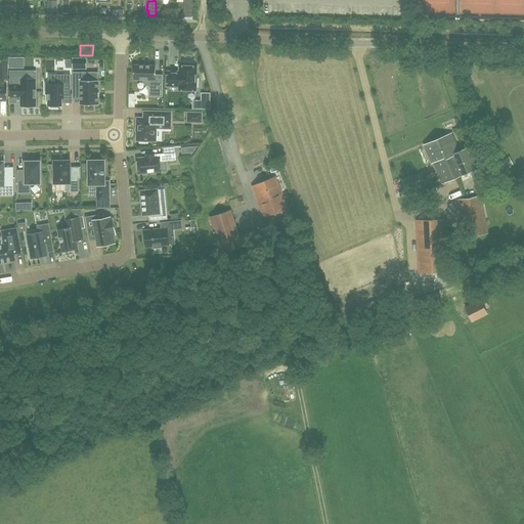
[(24,68),(23,57),(8,57),(8,68),(24,68)]
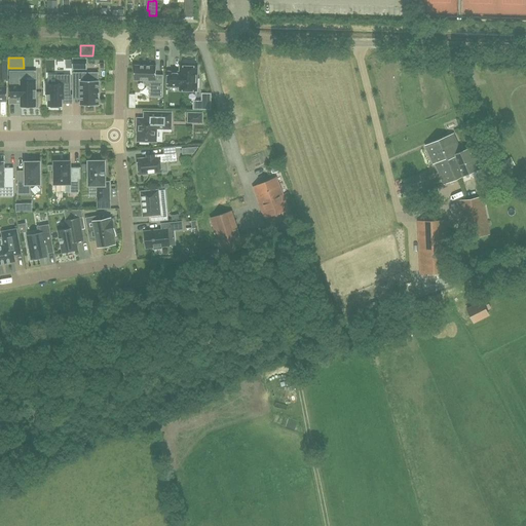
[(86,60),(72,60),(72,69),(86,69),(86,60)]
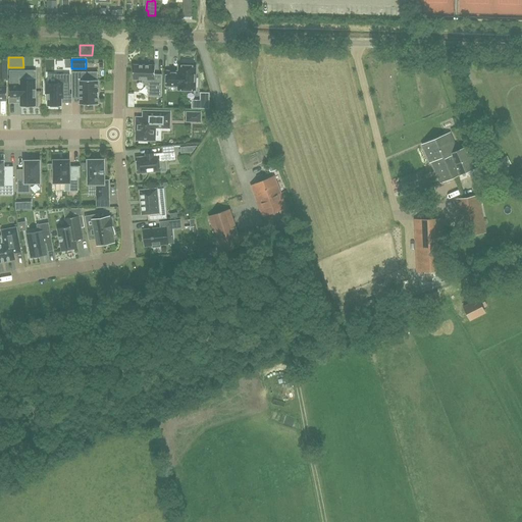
[(134,65),(134,80),(143,80),(143,83),(146,86),(148,86),(148,96),(161,96),(162,74),(158,74),(155,74),(155,65),(134,65)]
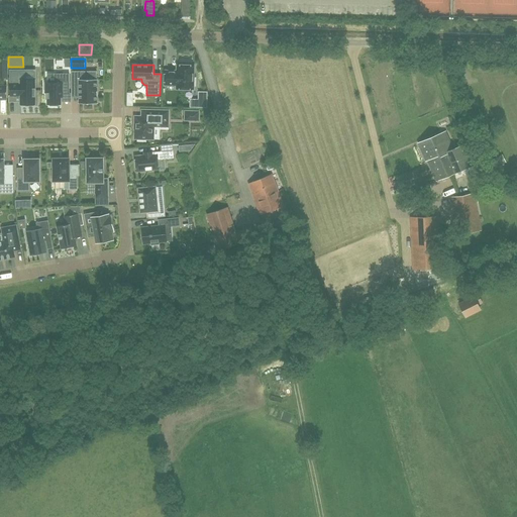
[(171,71),(166,71),(165,85),(177,85),(176,89),(193,89),(194,86),(196,86),(196,78),(194,78),(194,66),(177,66),(177,71),(171,71)]
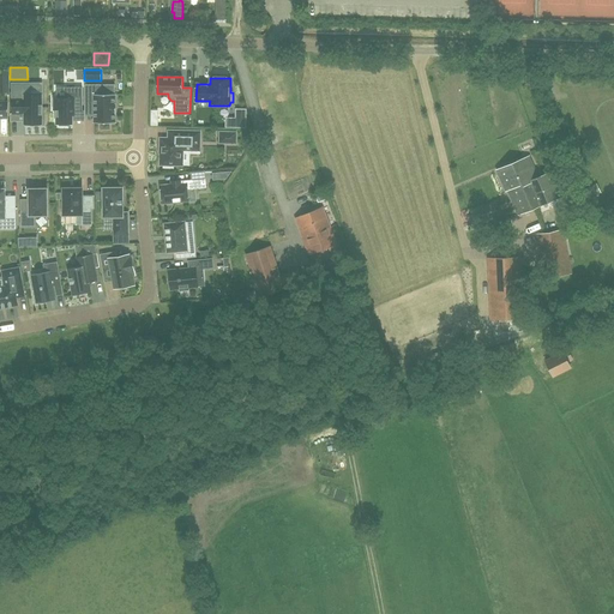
[(95,104),(95,116),(95,124),(115,124),(115,113),(116,113),(116,104),(115,104),(115,95),(104,95),(104,85),(85,85),(85,104),(90,104),(95,104)]
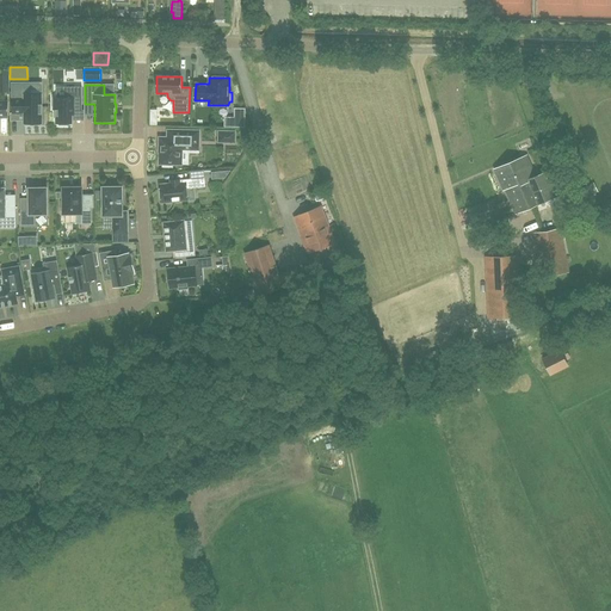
[(82,87),(67,87),(67,98),(54,98),(54,110),(56,110),(56,123),(59,123),(59,125),(69,125),(69,123),(72,123),(72,115),(75,115),(75,111),(79,111),(82,111),(82,87)]
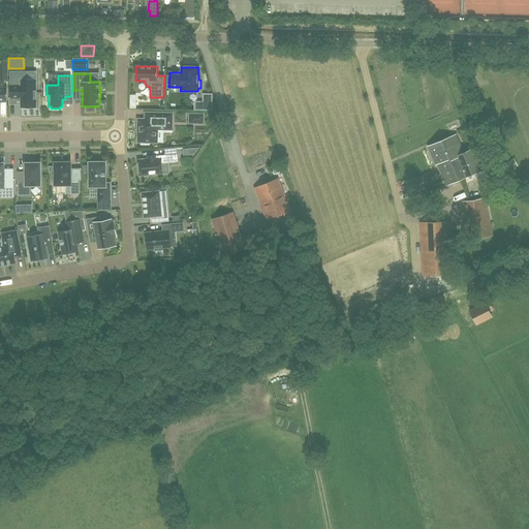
[(11,85),(11,98),(16,98),(21,98),(21,106),(36,106),(36,82),(21,82),(21,85),(11,85)]
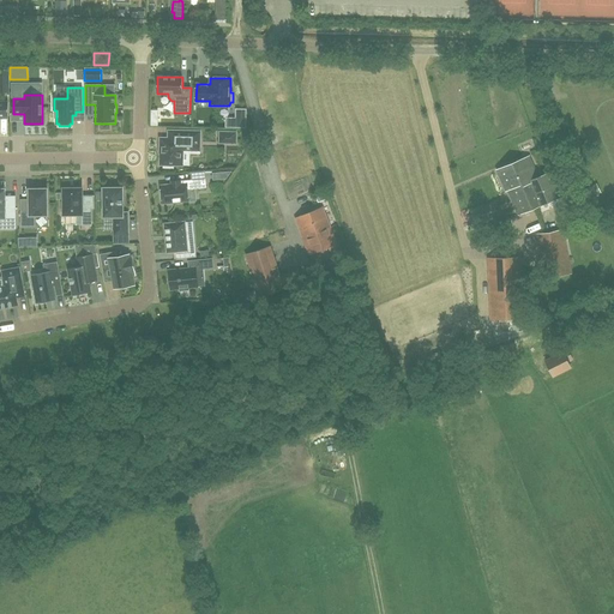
[(226,127),(245,127),(246,110),(236,110),(236,119),(227,119),(226,127)]
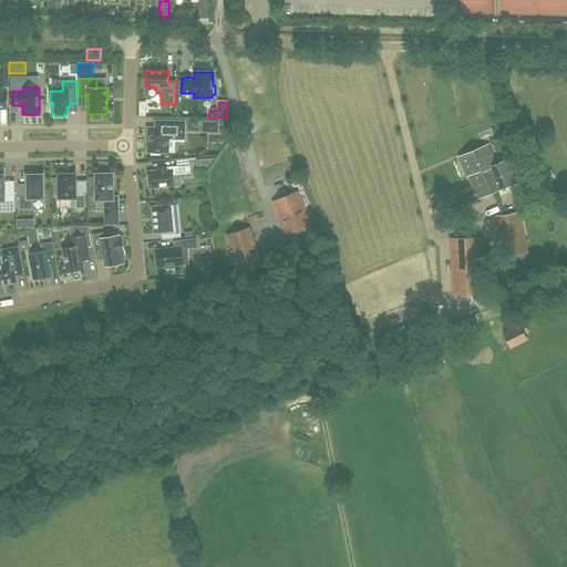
[(169,136),(184,136),(184,122),(155,121),(155,123),(154,129),(148,129),(147,153),(151,153),(151,155),(161,155),(161,153),(168,153),(169,136)]
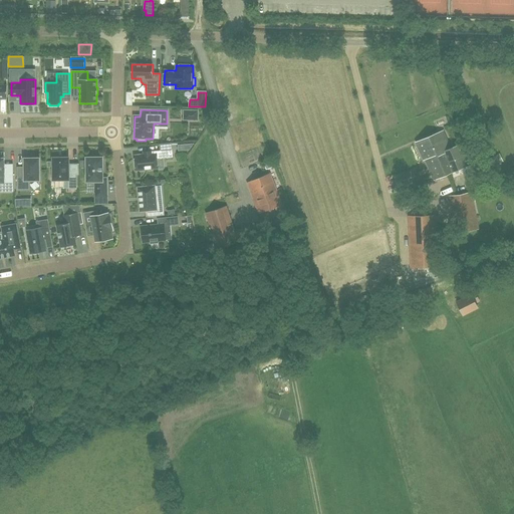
[(183,120),(198,120),(198,110),(184,109),(183,120)]
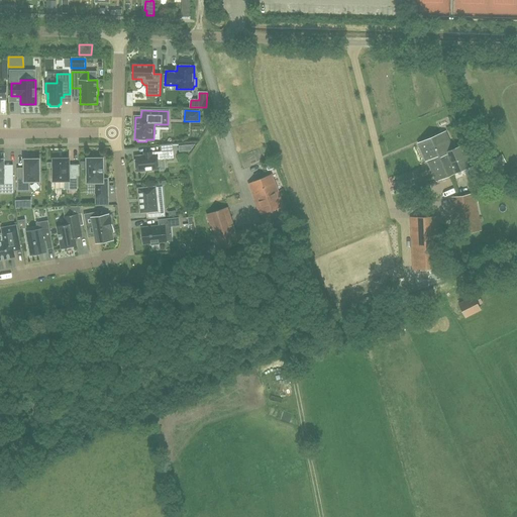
[(453,149),(445,131),(418,143),(425,162),(427,161),(435,181),(476,165),(467,143),(453,149)]
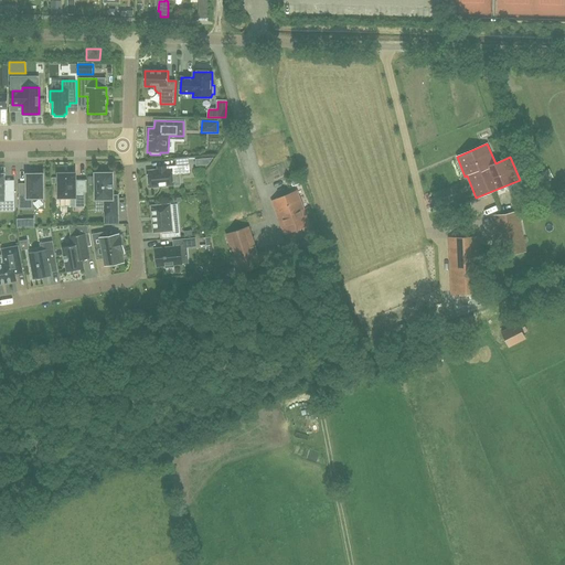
[(190,173),(189,164),(167,167),(158,168),(158,170),(148,171),(149,188),(173,185),(172,176),(190,173)]
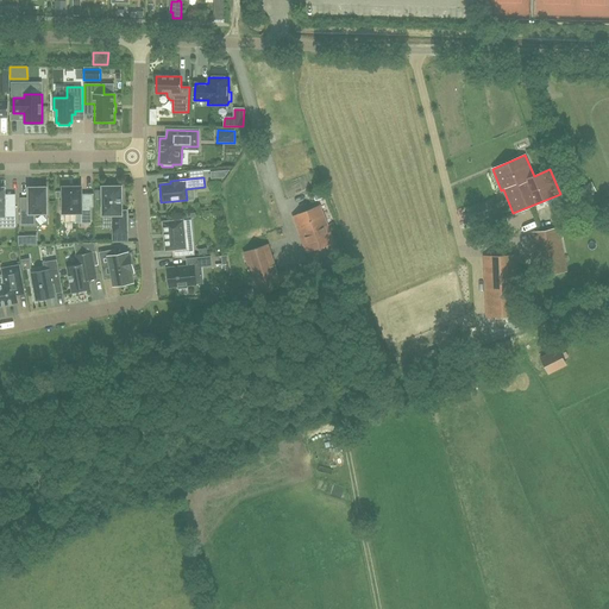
[(575,187),(579,198),(579,199),(596,192),(590,180),(575,187)]
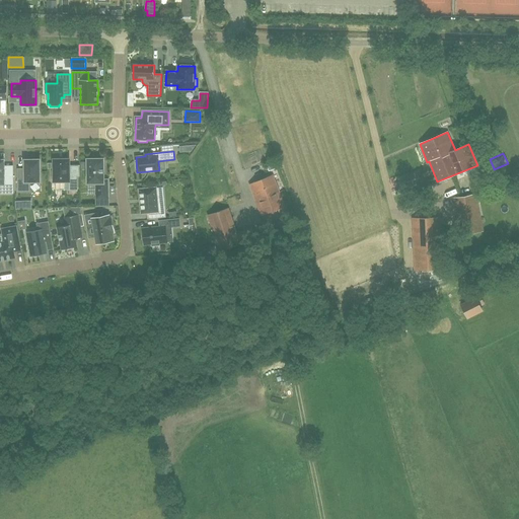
[(266,155),(260,156),(262,166),(269,164),(266,155)]
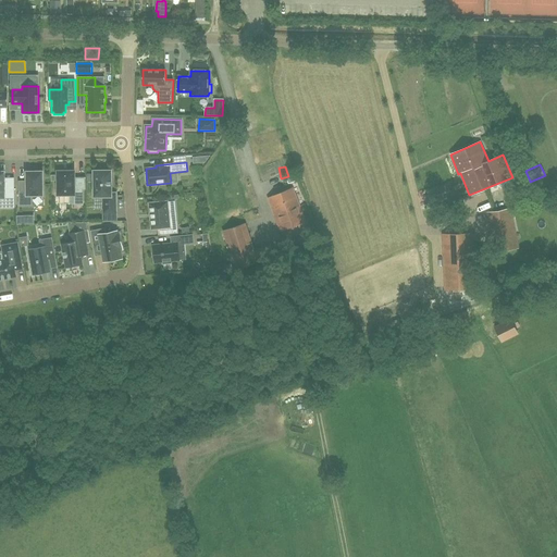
[(33,206),(32,196),(44,195),(42,171),(36,171),(35,169),(29,169),(29,171),(26,172),(27,192),(23,192),(19,192),(19,206),(33,206)]
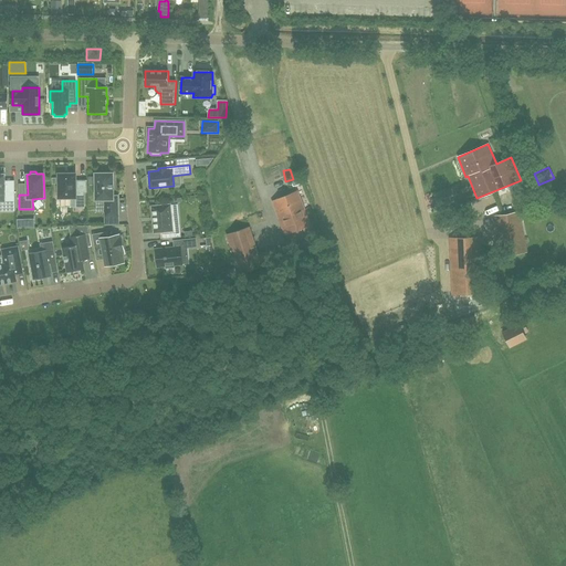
[(0,211),(14,211),(14,192),(9,192),(4,192),(4,175),(0,174),(0,211)]
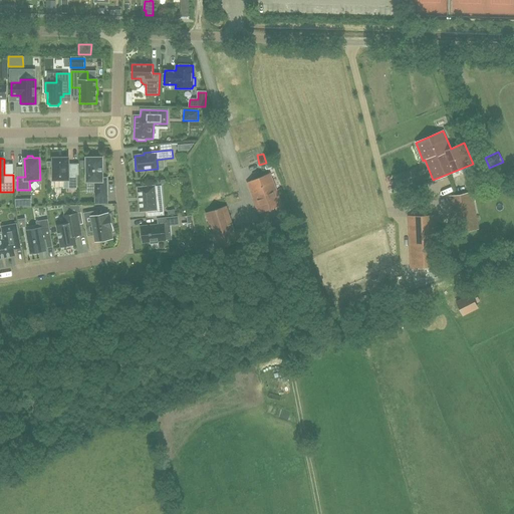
[(77,189),(77,175),(73,175),(69,175),(69,158),(53,158),(53,169),(51,170),(51,179),(53,178),(53,180),(68,180),(68,189),(77,189)]
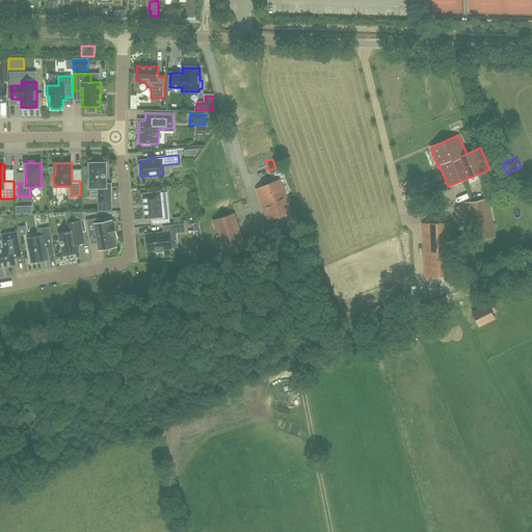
[(106,163),(89,163),(89,188),(99,188),(99,204),(111,204),(110,185),(106,185),(106,163)]
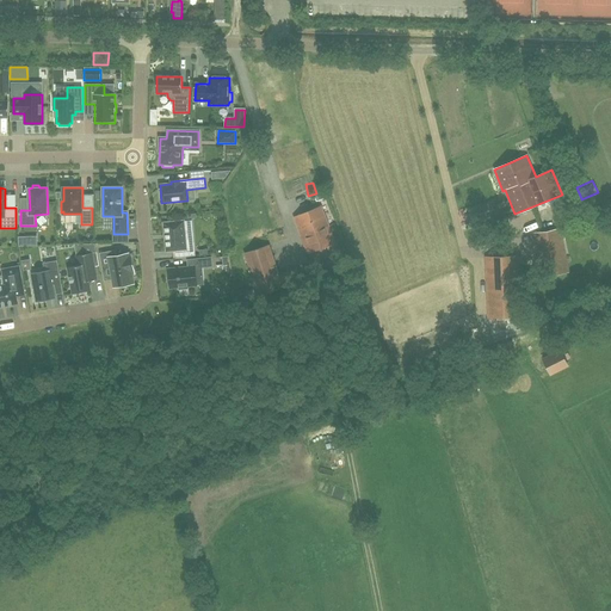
[(482,205),(468,210),(473,222),(486,217),(482,205)]
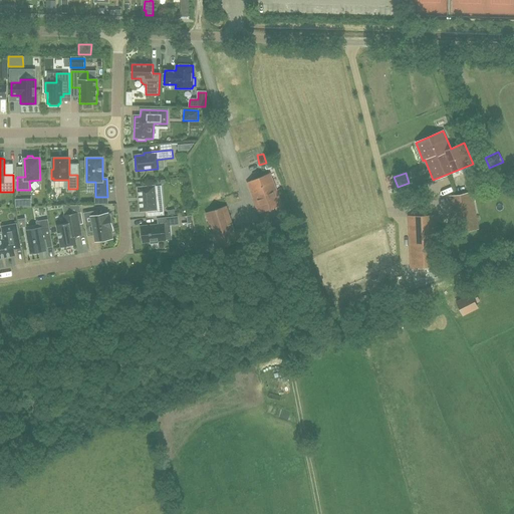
[(247,183),(259,213),(281,204),(270,174),(247,183)]
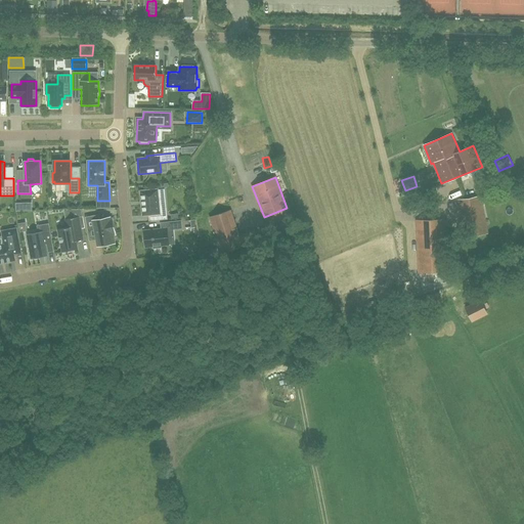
[(159,202),(158,189),(140,191),(143,216),(151,215),(153,218),(153,221),(168,219),(166,201),(159,202)]
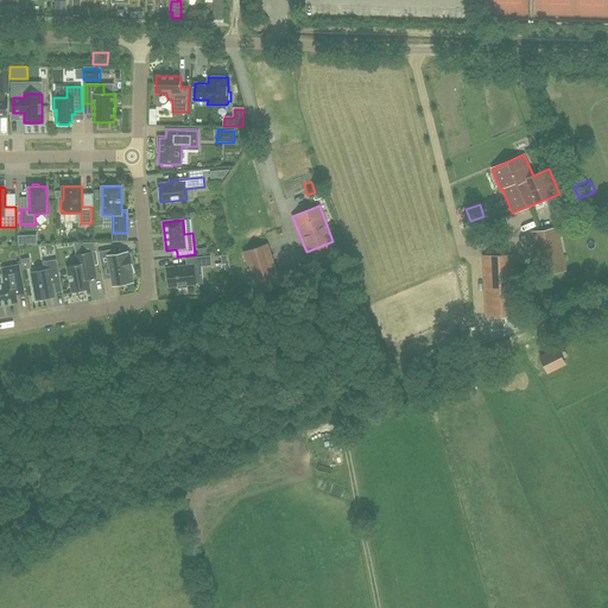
[(531,233),(539,277),(565,271),(557,227),(531,233)]
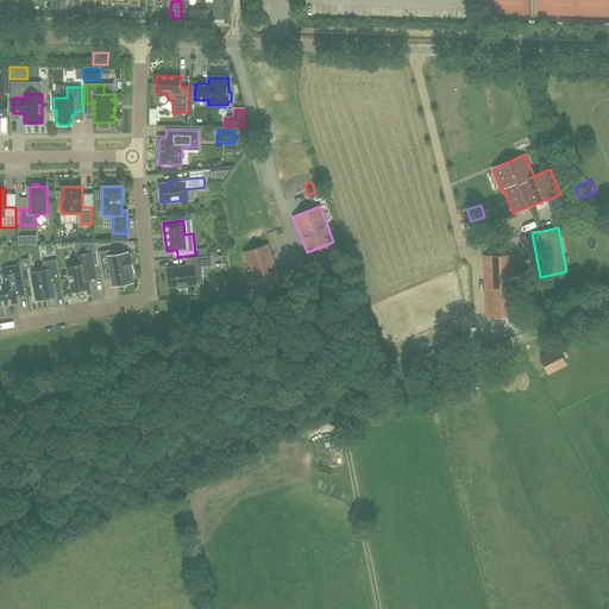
[(277,274),(269,250),(268,244),(244,252),(258,295),(300,281),(295,268),(277,274)]
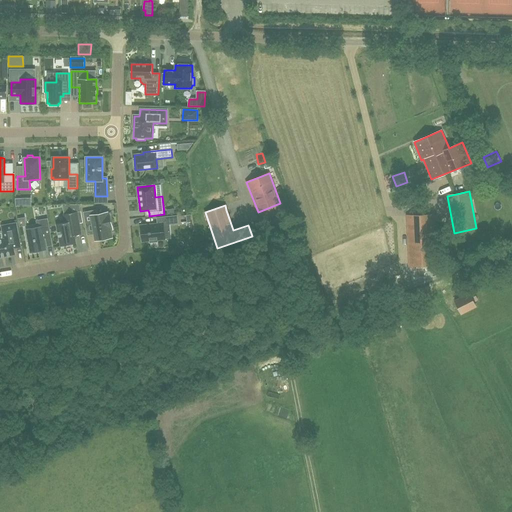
[(96,210),(83,212),(86,226),(89,225),(94,224),(96,240),(111,237),(109,229),(112,229),(109,214),(107,215),(106,213),(97,215),(96,210)]
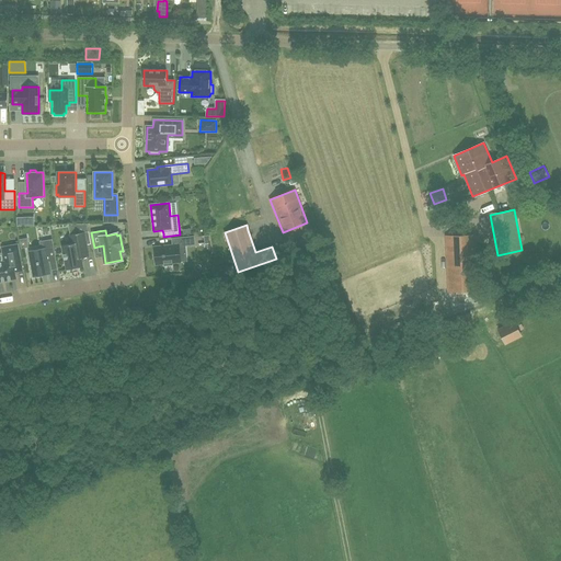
[(70,235),(72,244),(63,245),(67,270),(82,266),(81,259),(84,258),(89,256),(84,232),(70,235)]
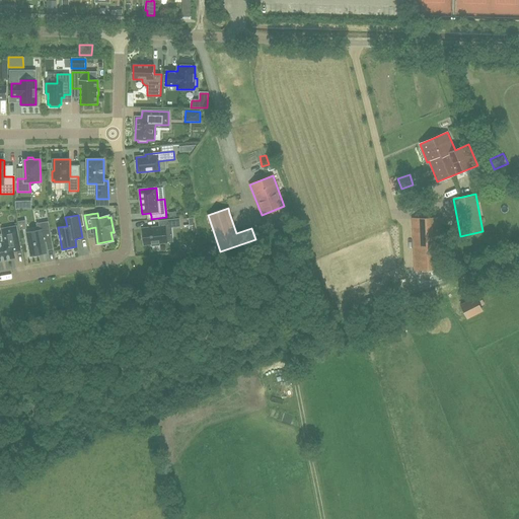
[(412,219),(415,271),(443,269),(441,218),(412,219)]
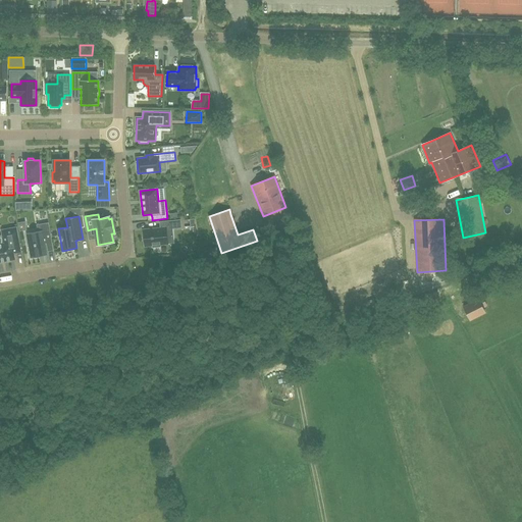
[(160,245),(168,244),(166,229),(181,227),(180,220),(160,222),(160,225),(160,228),(144,230),(145,246),(153,245),(153,247),(160,247),(160,245)]
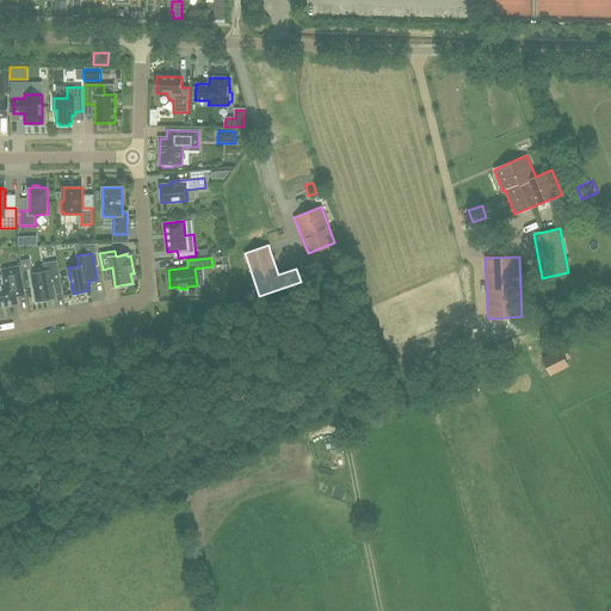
[(36,302),(37,302),(36,298),(45,297),(45,298),(55,297),(53,285),(57,285),(61,284),(57,260),(56,260),(59,270),(31,275),(35,294),(36,302)]
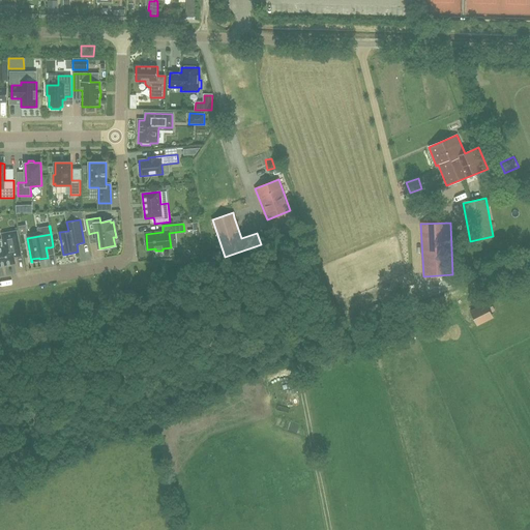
[(0,247),(0,266),(16,263),(15,257),(18,257),(22,256),(17,231),(2,234),(4,246),(0,247)]
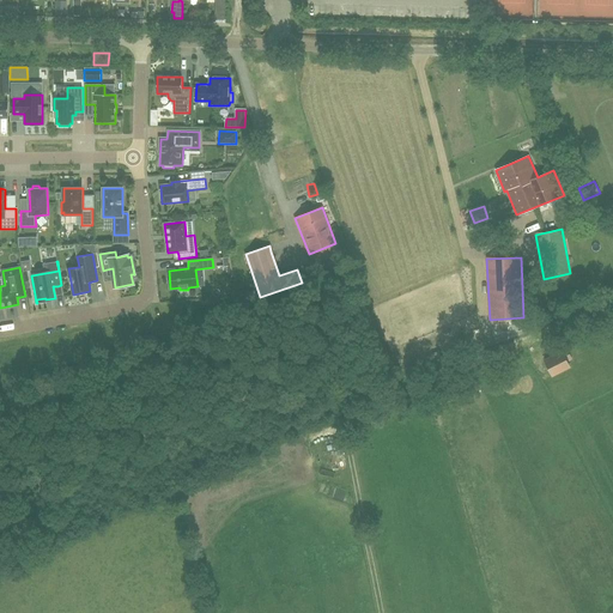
[(229,273),(219,274),(220,292),(230,292),(229,273)]
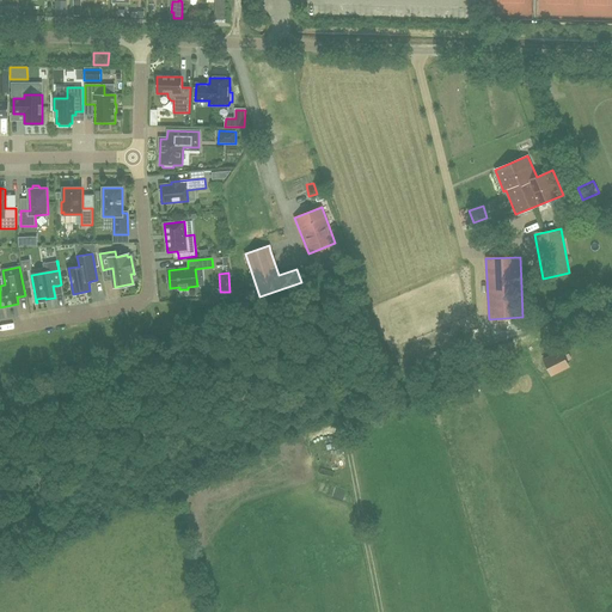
[(250,299),(257,297),(255,289),(248,292),(250,299)]
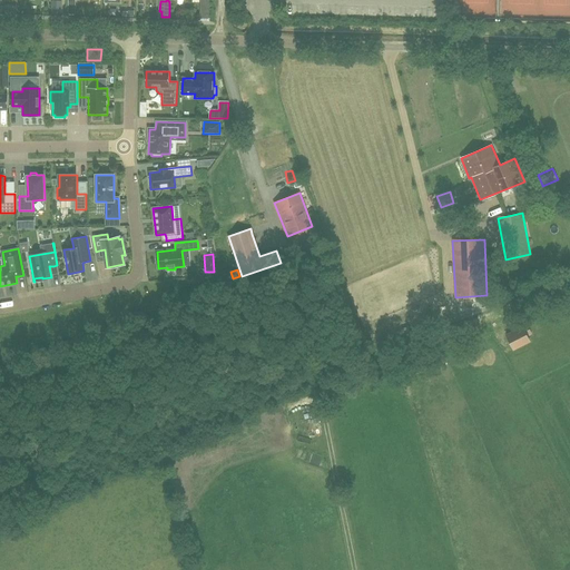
[(513,350),(529,342),(528,336),(522,327),(507,335),(513,350)]
